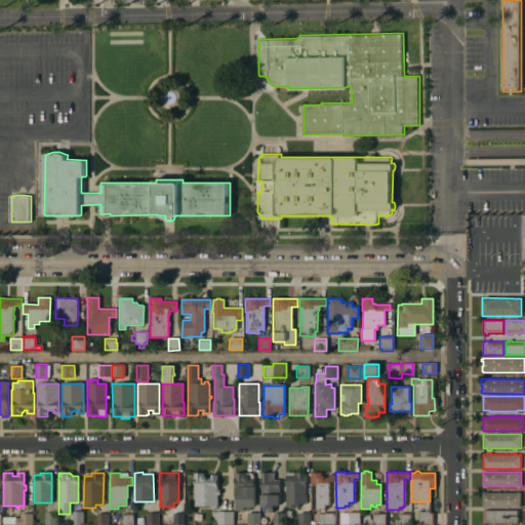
[(216,489),(219,489),(219,494),(217,494),(217,506),(216,506),(216,508),(211,508),(211,506),(194,506),(194,473),(204,473),(204,475),(205,476),(206,477),(206,478),(209,478),(209,475),(217,475),(216,489)]
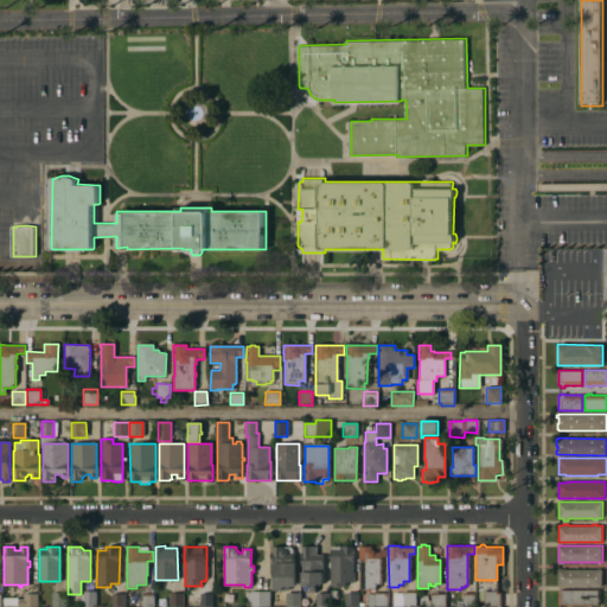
[(272,547),(291,547),(293,549),(293,563),(295,563),(295,587),(288,587),(288,590),(272,590),(272,547)]
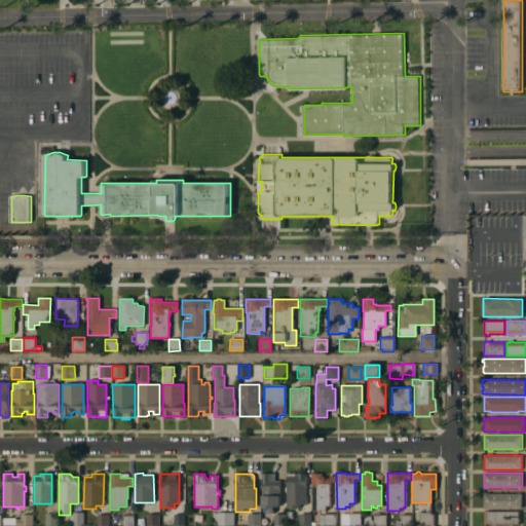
[(279,505),(275,505),(275,508),(272,508),(272,513),(266,513),(266,509),(261,509),(261,474),(274,474),(274,481),(279,481),(279,505)]
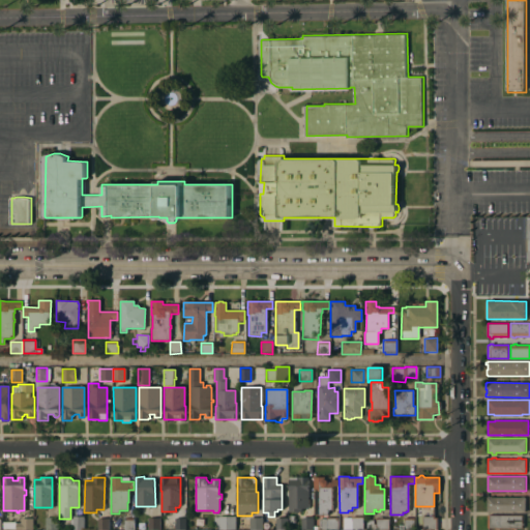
[(288,477),(307,477),(307,508),(300,508),(300,511),(288,511),(288,477)]
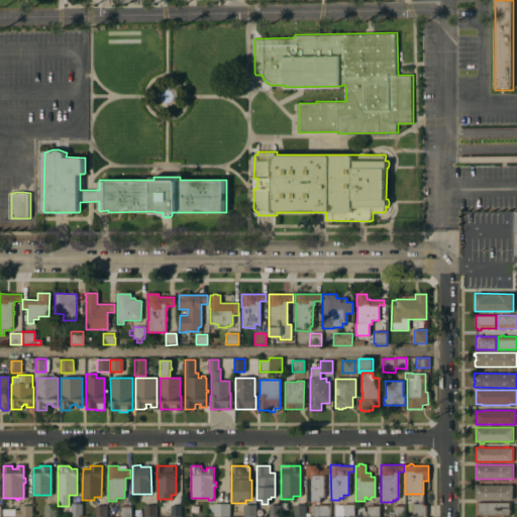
[(306,479),(306,466),(316,466),(316,468),(317,468),(318,469),(318,471),(323,471),(323,468),(329,468),(329,474),(324,474),(324,497),(319,497),(319,502),(306,502),(306,479)]
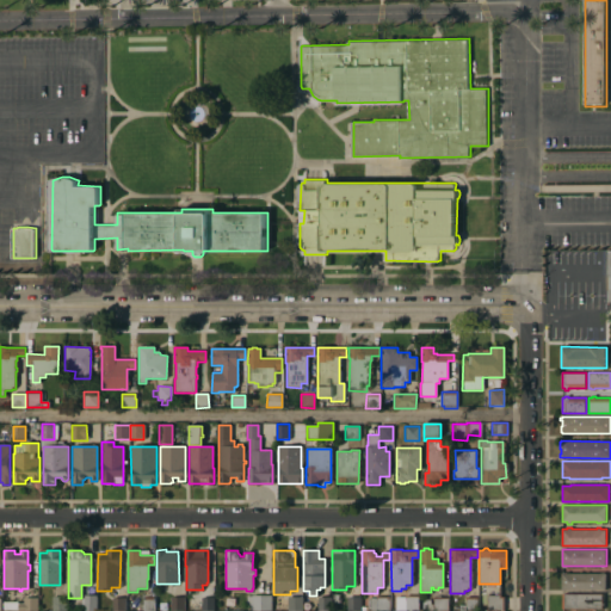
[(606,590),(562,590),(562,573),(606,573),(606,590)]
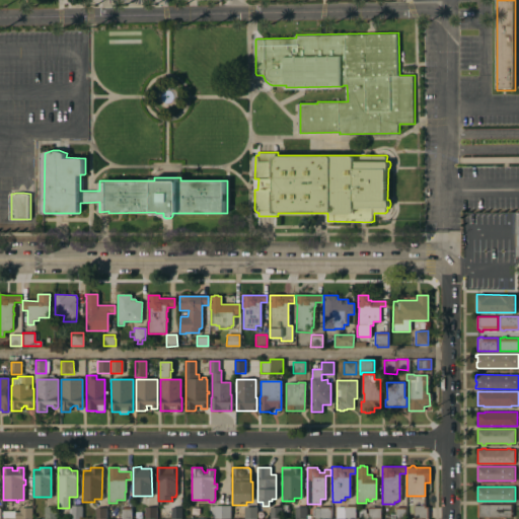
[(69,518),(69,509),(71,509),(71,505),(81,505),(81,518),(69,518)]
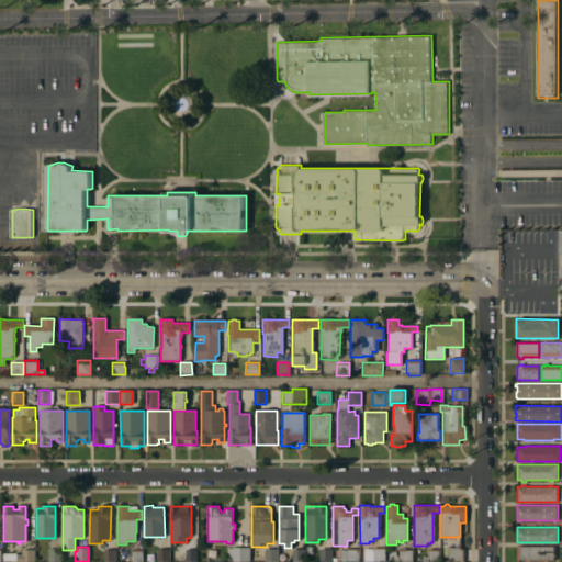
[(448,561),(447,548),(460,547),(460,549),(463,549),(463,561),(448,561)]
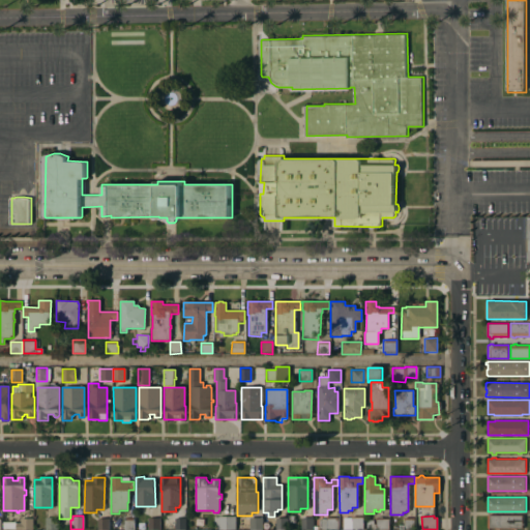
[(488,528),(488,516),(523,516),(523,528),(488,528)]
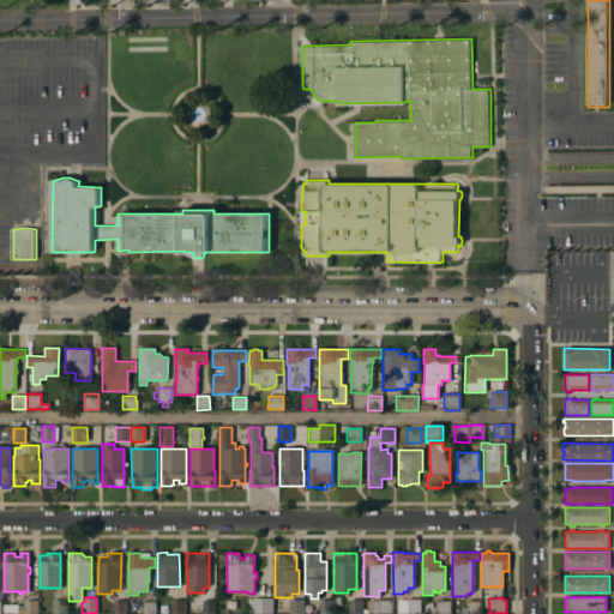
[(272,599),(272,613),(253,613),(253,599),(272,599)]
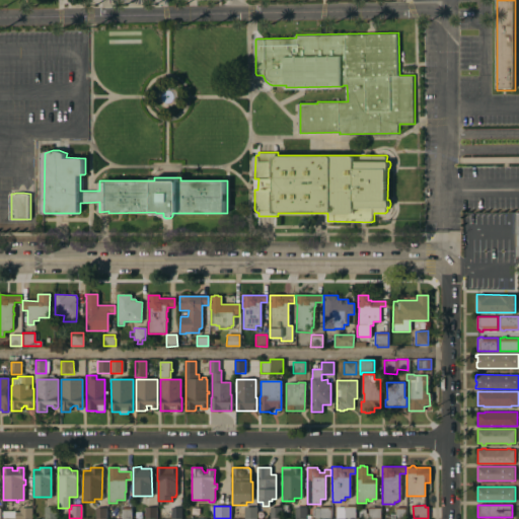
[(312,518),(312,507),(319,507),(319,506),(330,506),(330,518),(312,518)]
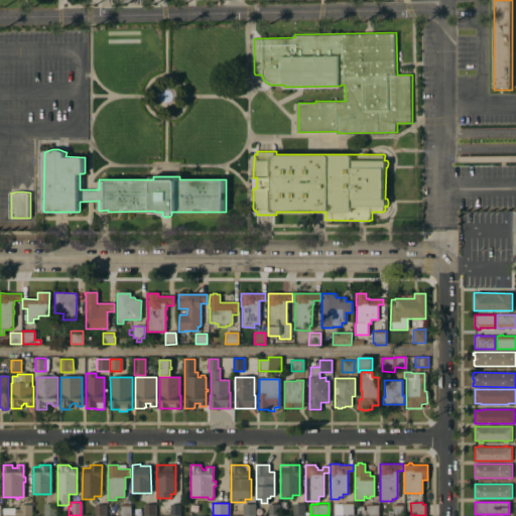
[(334,515),(334,504),(342,504),(342,503),(353,503),(353,515),(334,515)]
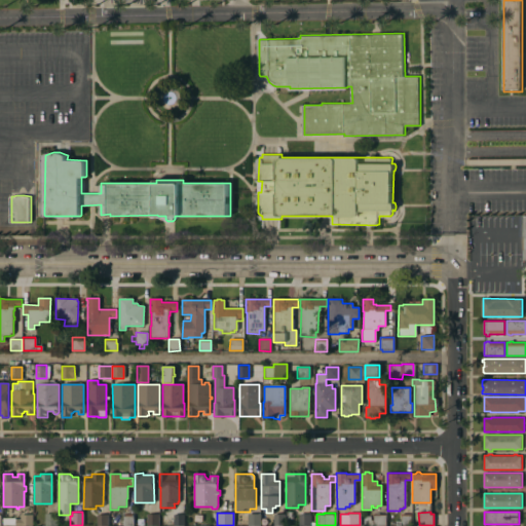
[(368,525),(368,520),(373,520),(373,514),(375,514),(375,513),(379,513),(379,514),(385,514),(385,525),(368,525)]
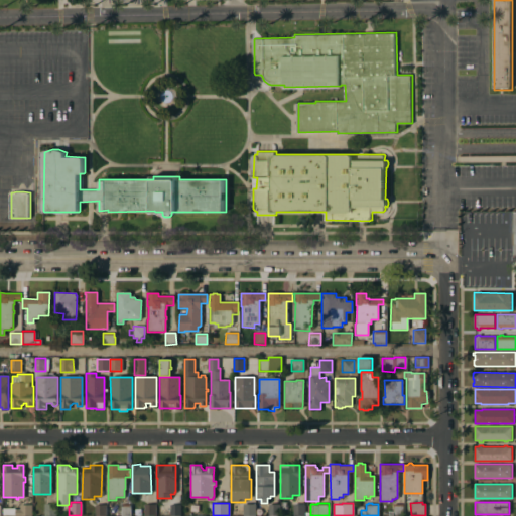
[(55,515),(43,515),(43,504),(55,504),(55,515)]
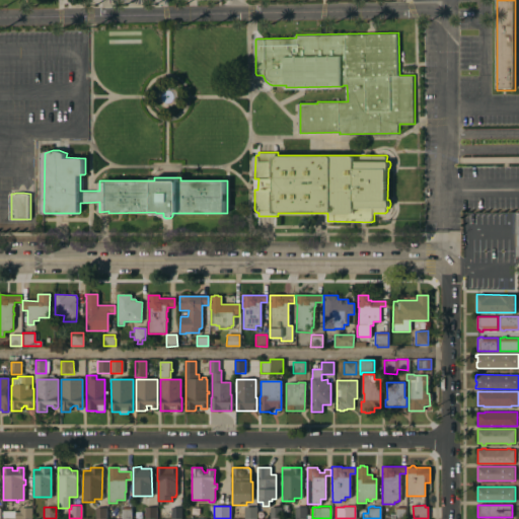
[(121,518),(121,507),(131,508),(131,518),(121,518)]
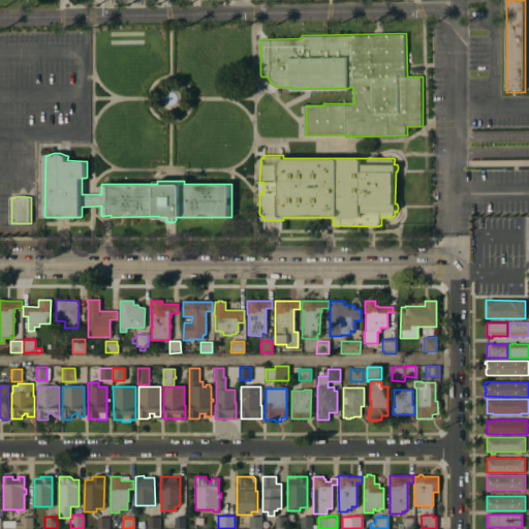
[(147,528),(147,517),(159,517),(159,528),(147,528)]
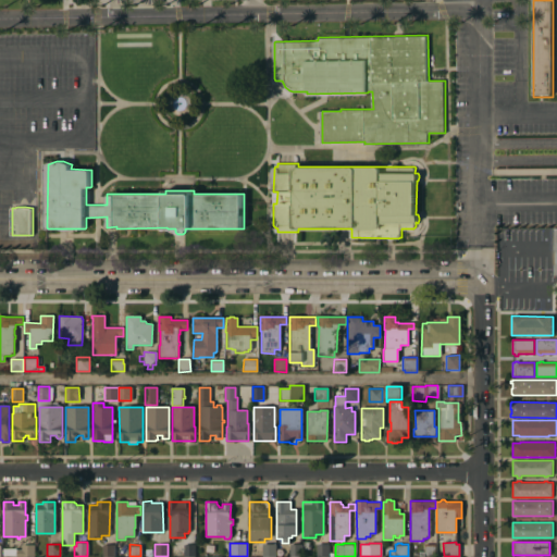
[(194,556),(184,556),(184,544),(194,544),(194,556)]
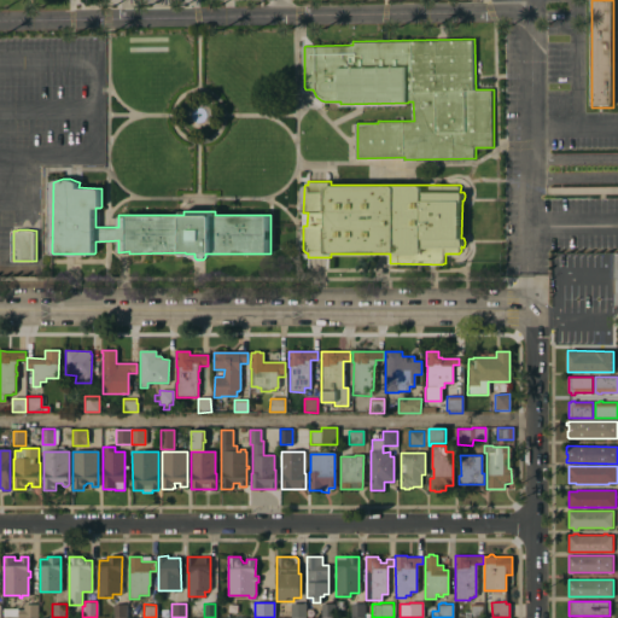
[(290,617),(290,604),(305,604),(305,617),(290,617)]
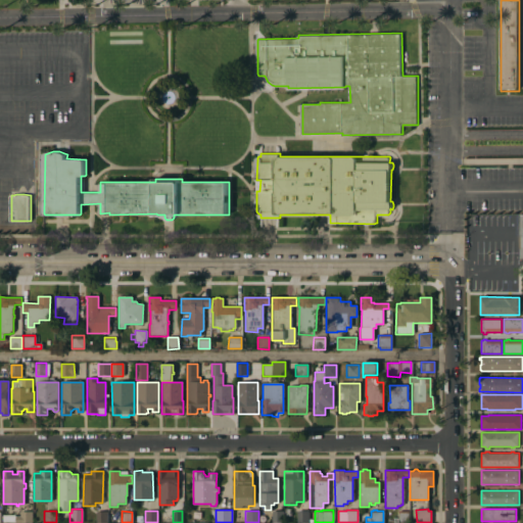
[(273,522),(273,511),(283,511),(283,522),(273,522)]
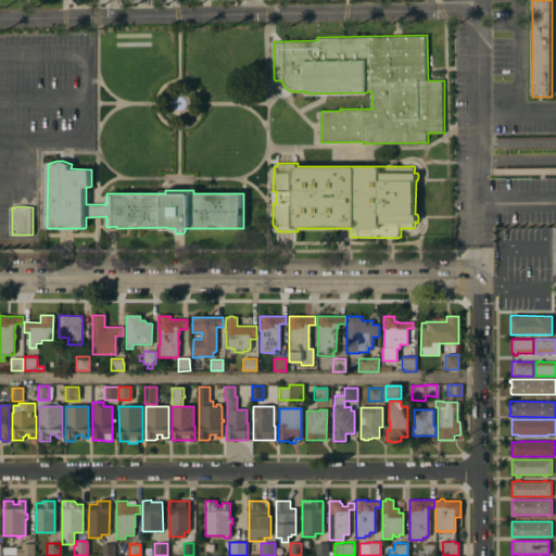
[(315,555),(315,543),(328,543),(327,555),(315,555)]
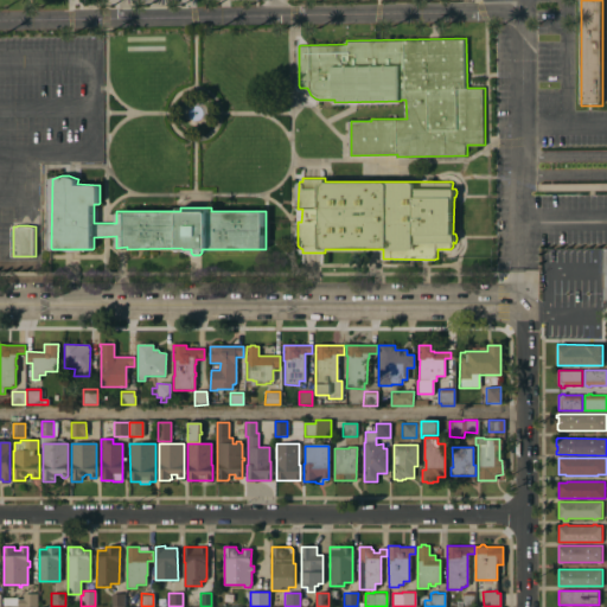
[(474,606),(462,606),(462,593),(474,593),(474,606)]
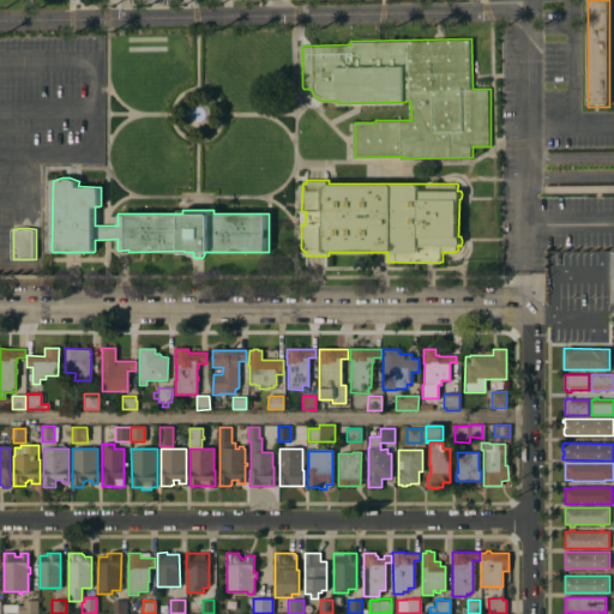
[(18,613),(18,606),(23,606),(23,601),(37,601),(37,613),(18,613)]
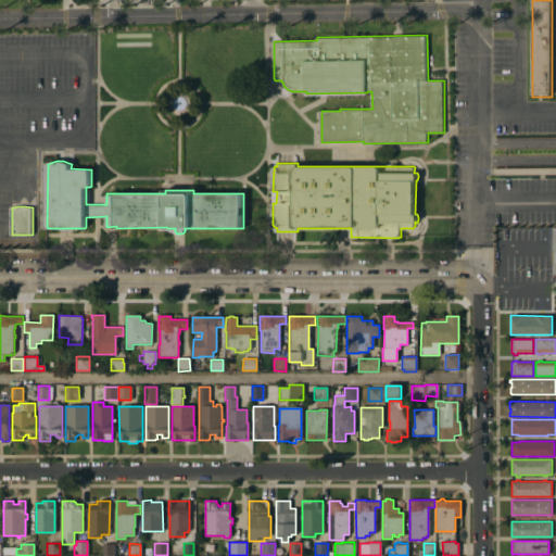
[(102,555),(102,544),(114,544),(114,555),(102,555)]
